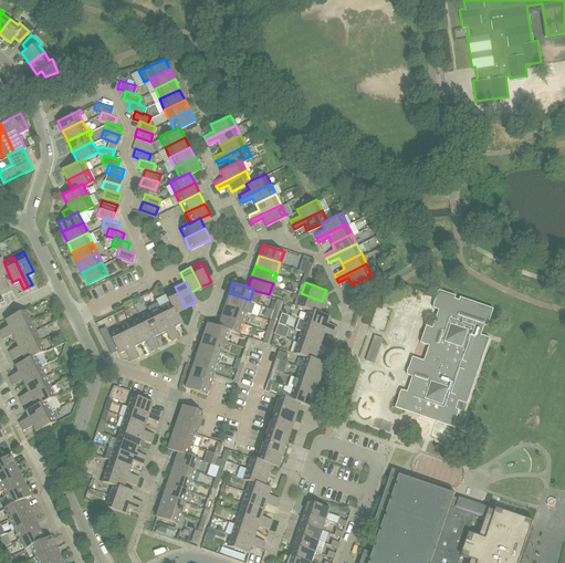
[(175,312),(185,306),(175,287),(165,292),(169,302),(170,302),(175,312)]
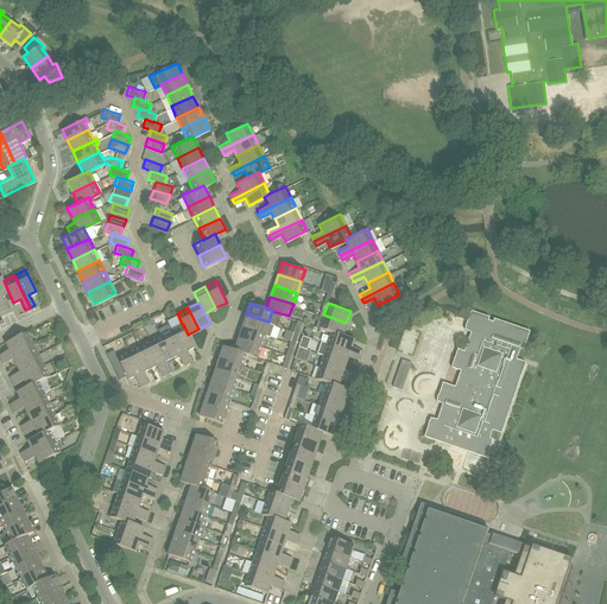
[(486,456),(489,443),(492,437),(488,436),(491,427),(500,431),(525,360),(516,357),(519,347),(523,348),(529,329),(493,317),(492,319),(487,318),(488,315),(470,309),(463,328),(473,330),(466,350),(456,347),(450,364),(460,368),(454,385),(442,381),(436,399),(444,402),(438,419),(430,415),(423,434),(486,456)]
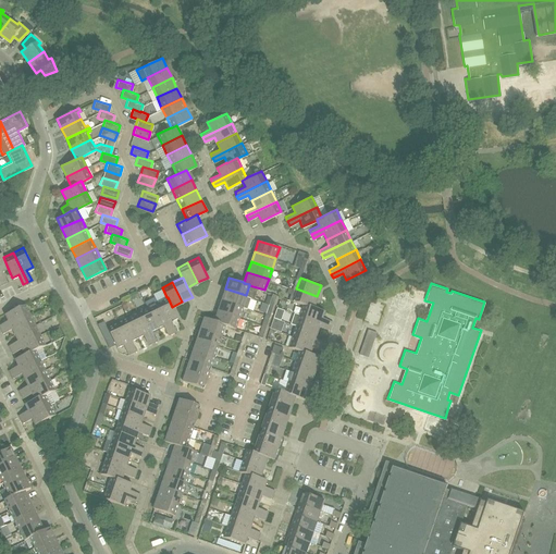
[(250,297),(246,295),(225,288),(221,298),(242,306),(247,307),(250,297)]
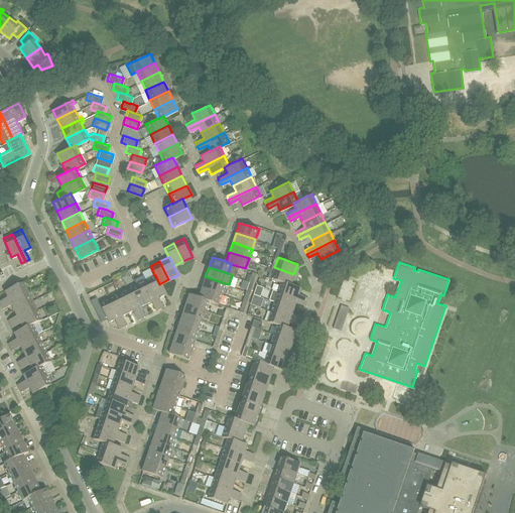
[(290,283),(293,274),(274,267),(272,274),(271,277),(280,280),(290,283)]
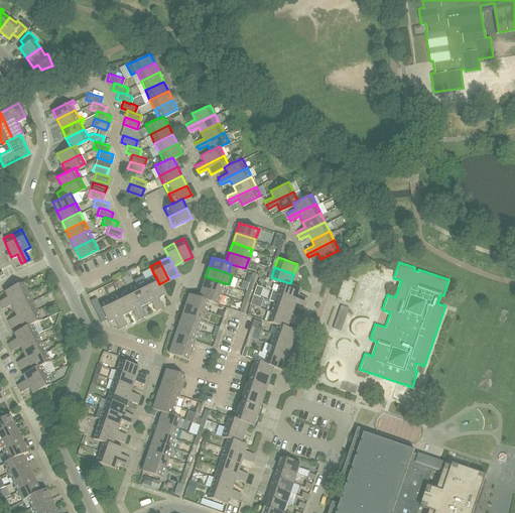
[(164,293),(159,284),(155,275),(154,275),(145,279),(159,306),(162,304),(158,296),(164,293)]
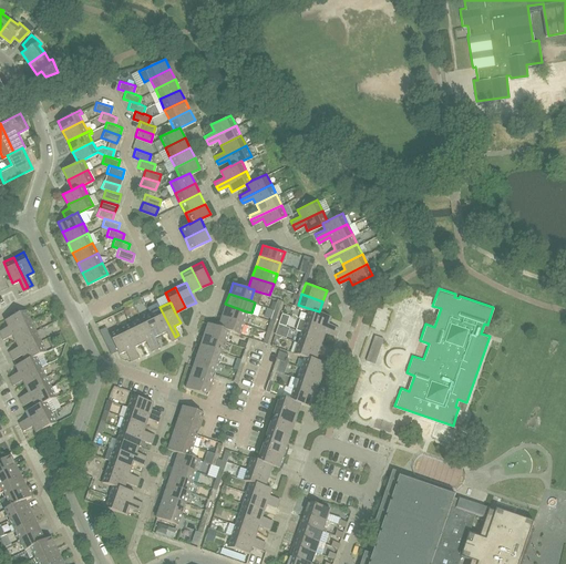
[(243,321),(246,311),(225,304),(222,315),(243,321)]
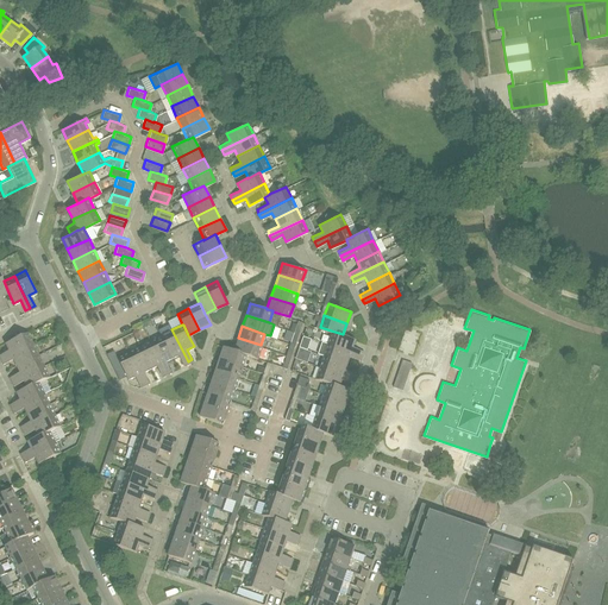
[(183,364),(188,361),(171,329),(161,335),(171,357),(179,353),(183,364)]
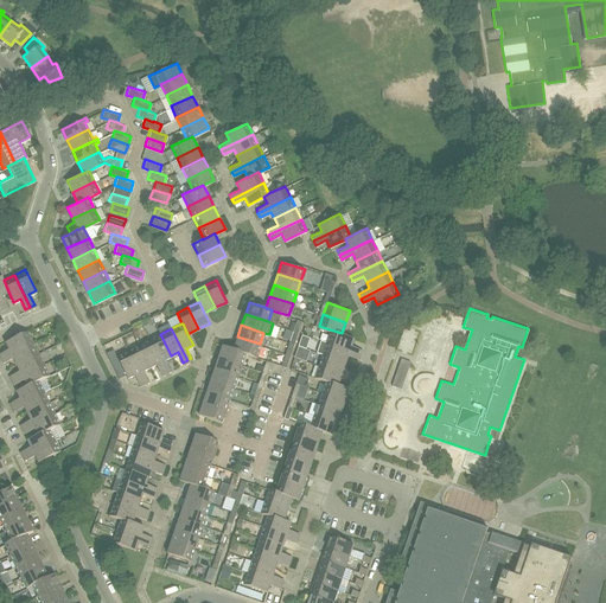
[(0,357),(32,341),(26,329),(5,340),(8,347),(0,351),(0,357)]
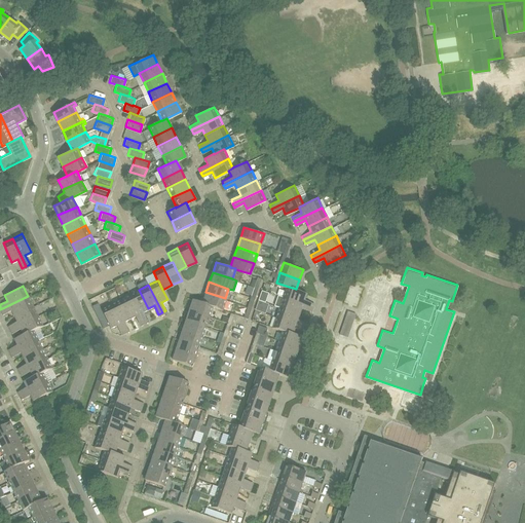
[(296,289),(286,286),(283,296),(312,306),(313,302),(303,299),(306,292),(296,289)]
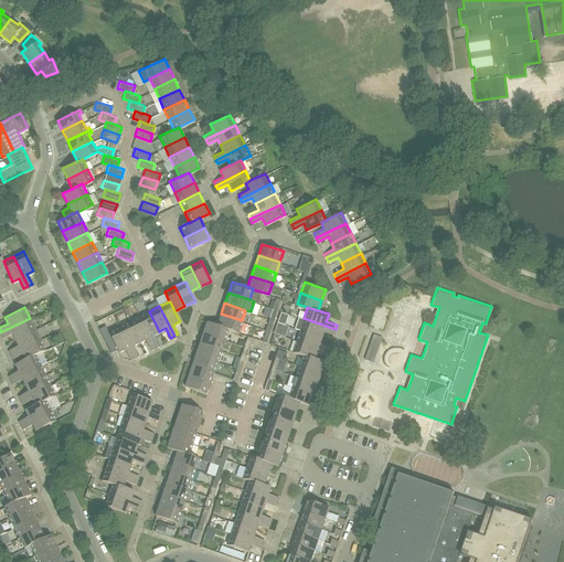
[(153,333),(159,331),(149,311),(139,316),(153,346),(158,343),(153,333)]
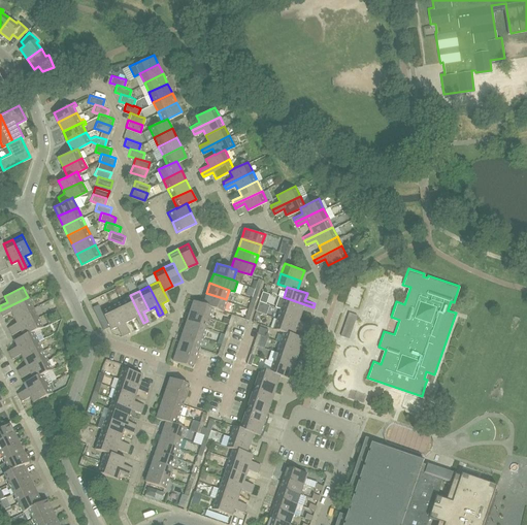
[(223,309),(226,299),(206,293),(203,302),(203,303),(212,306),(223,309)]
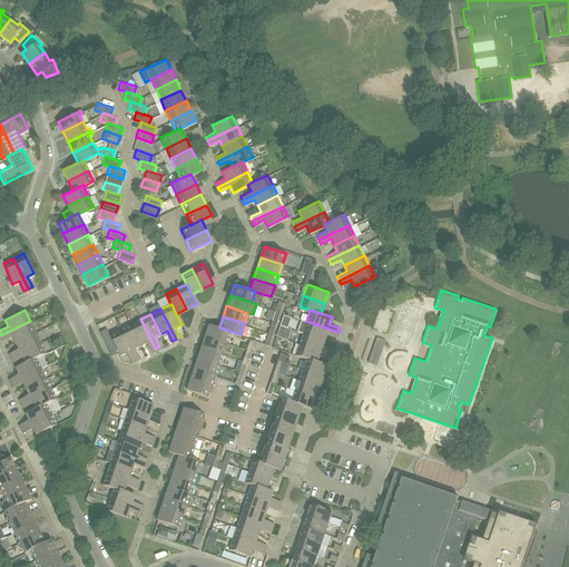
[(151,351),(155,349),(140,319),(130,324),(140,344),(146,341),(151,351)]
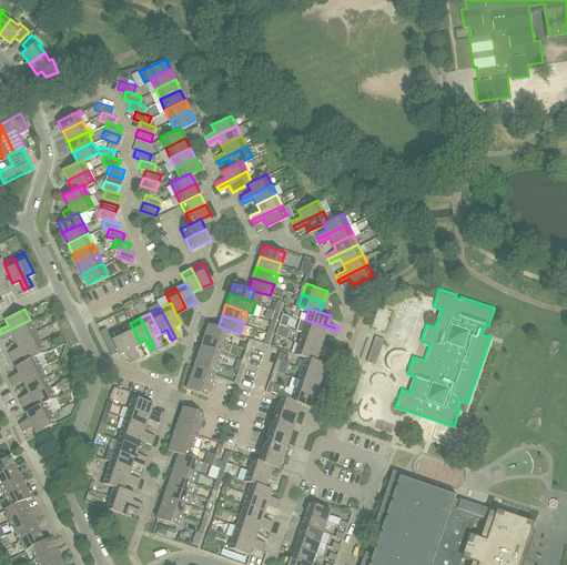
[(335,335),(337,331),(305,320),(300,318),(296,329),(302,331),(323,338),(325,331),(335,335)]
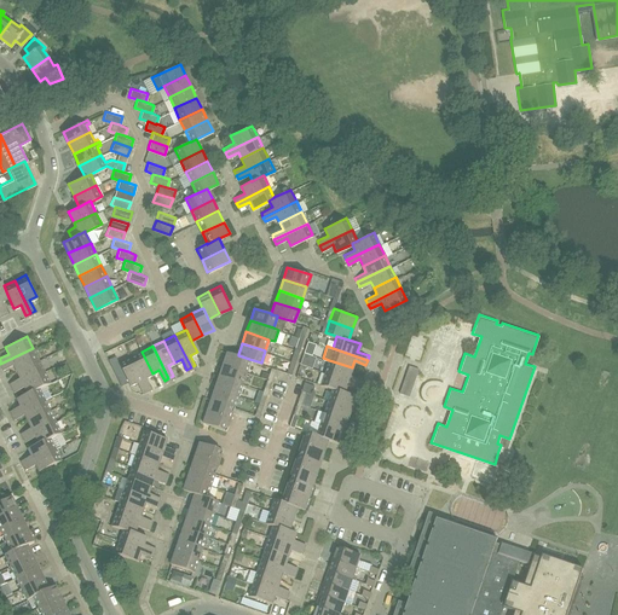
[(16,370),(39,359),(33,348),(0,364),(3,369),(13,363),(16,370)]
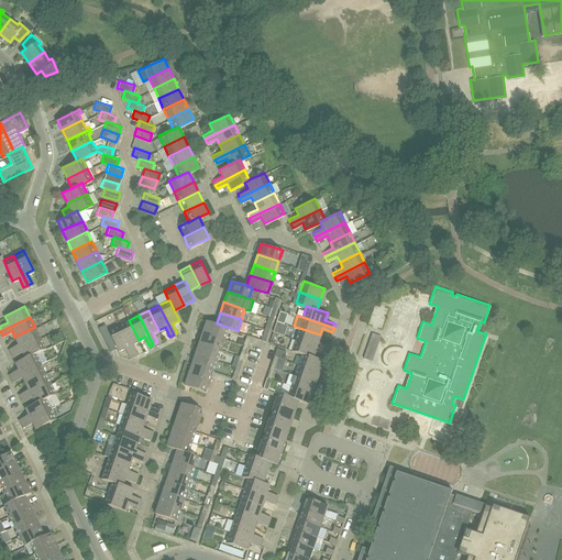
[(217,324),(217,322),(206,319),(202,330),(223,338),(227,327),(217,324)]
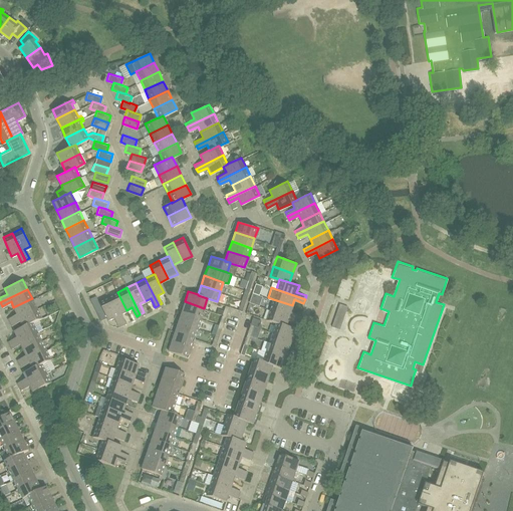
[(120,312),(126,310),(117,292),(108,296),(121,323),(125,321),(120,312)]
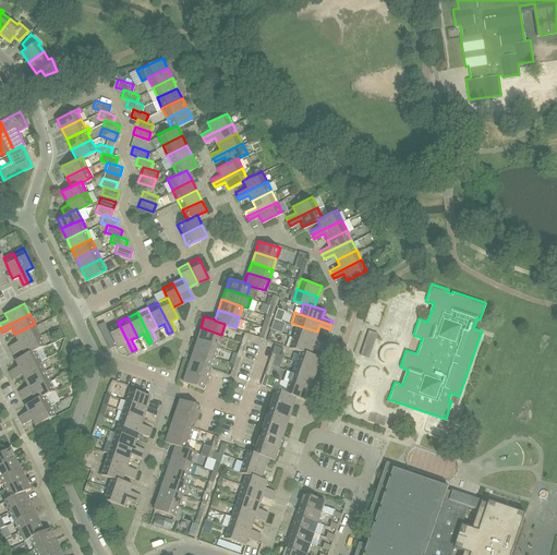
[(128,353),(132,351),(118,322),(107,327),(111,335),(117,347),(123,344),(128,353)]
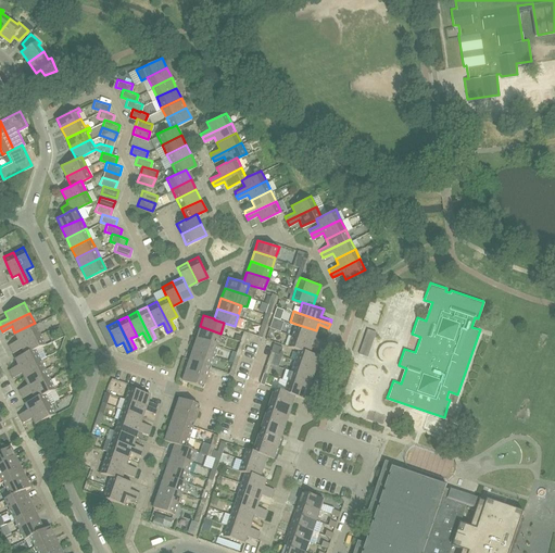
[(10,347),(39,332),(35,323),(14,332),(17,338),(8,343),(10,347)]
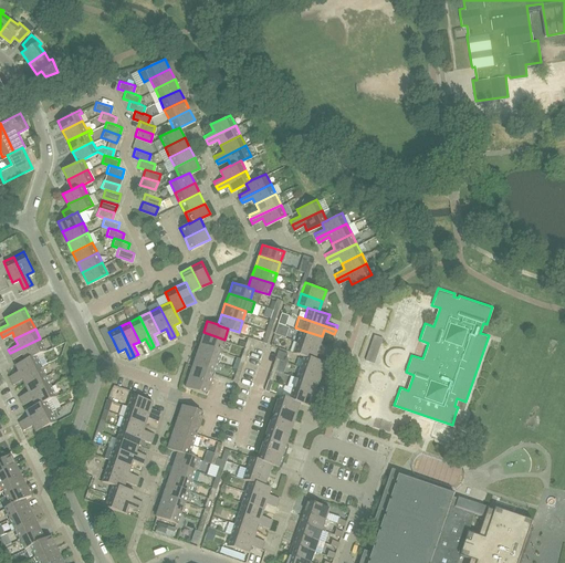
[(320,343),(322,336),(301,330),(296,340),(328,351),(330,346),(320,343)]
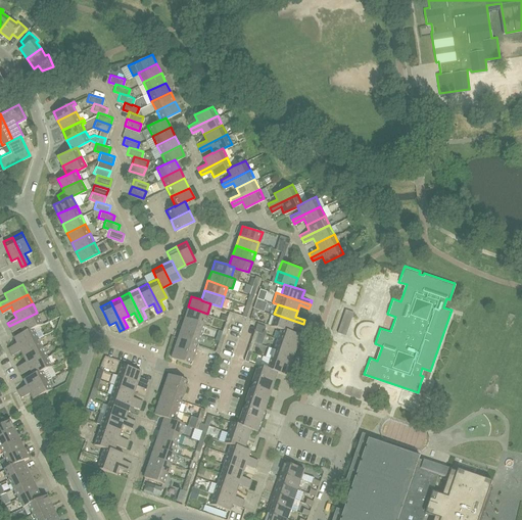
[(100,306),(94,310),(97,317),(104,314),(101,309),(100,306)]
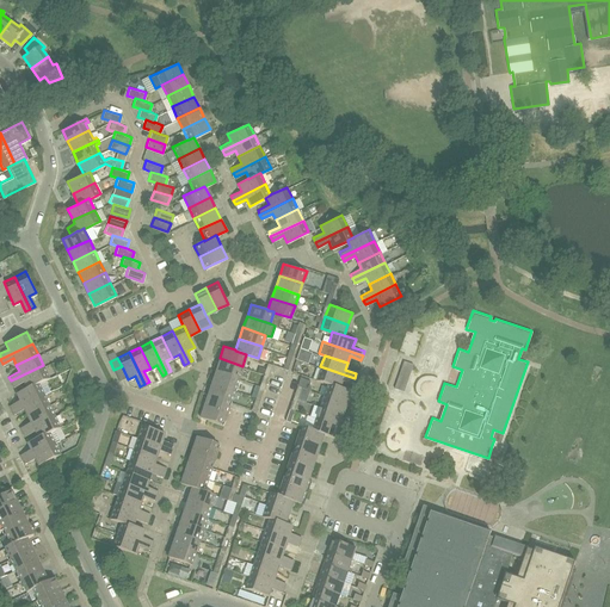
[(239,377),(242,366),(220,358),(216,370),(239,377)]
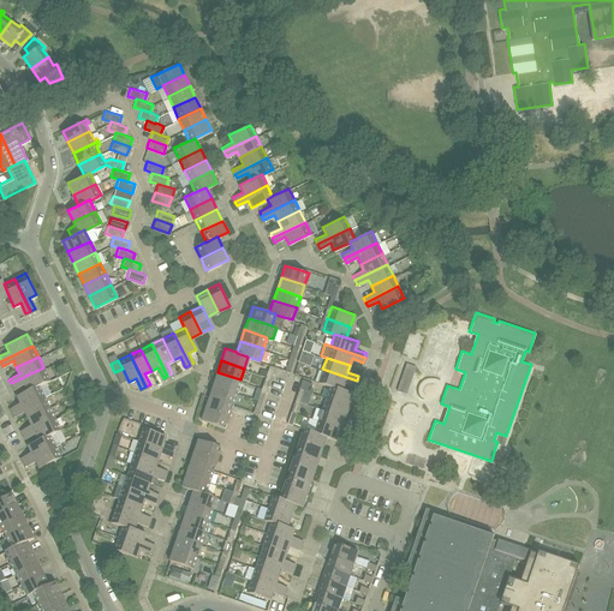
[(39,384),(49,379),(43,367),(11,383),(13,388),(24,383),(27,389),(39,384)]
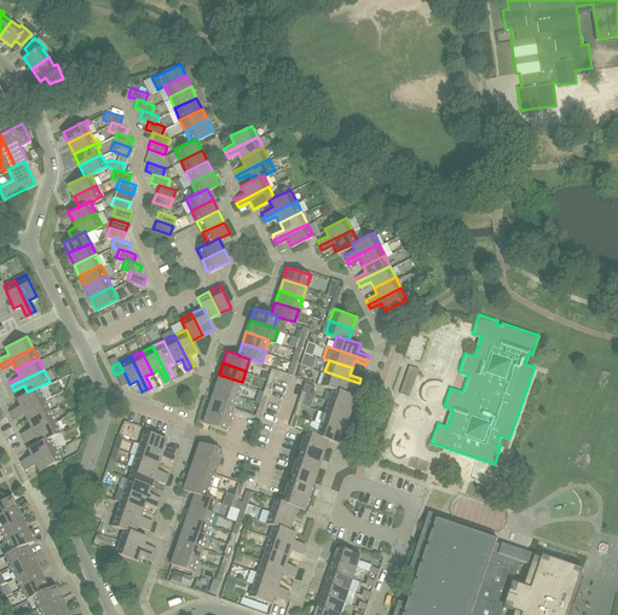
[(358,388),(359,383),(324,371),(321,383),(331,387),(344,390),(346,384),(358,388)]
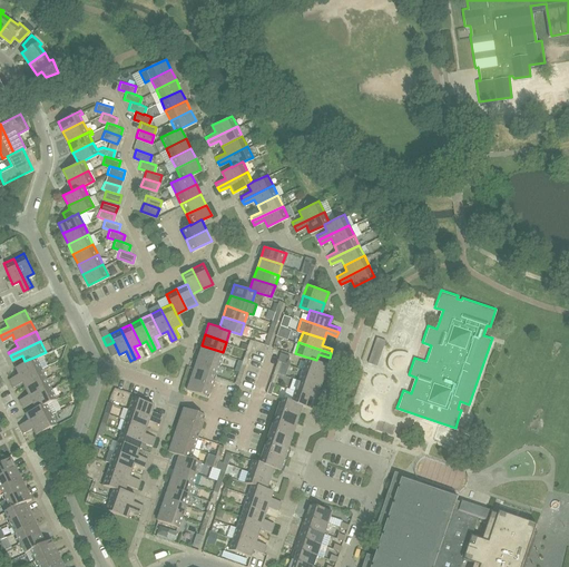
[(218,363),(223,352),(202,345),(197,355),(218,363)]
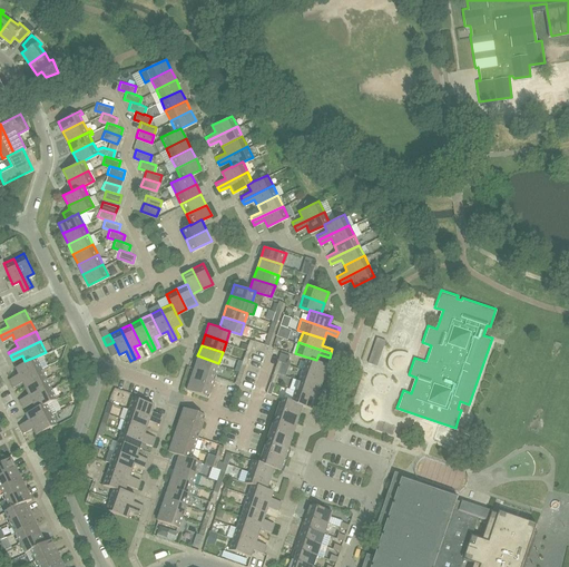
[(282,360),(286,362),(288,354),(280,351),(277,359),(282,360)]
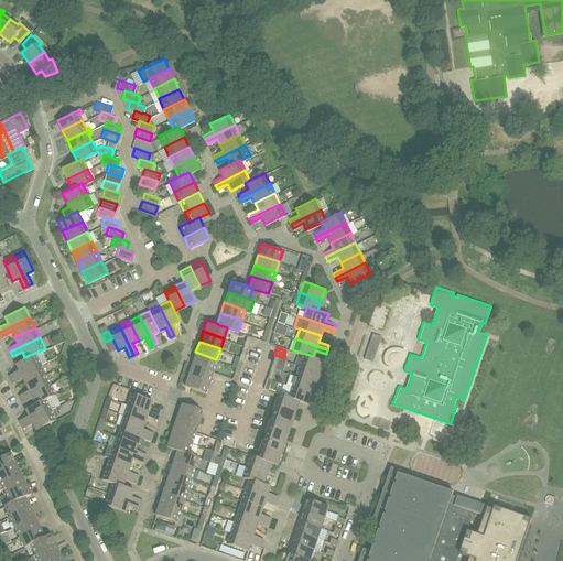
[(213,370),(216,359),(195,352),(192,363),(213,370)]
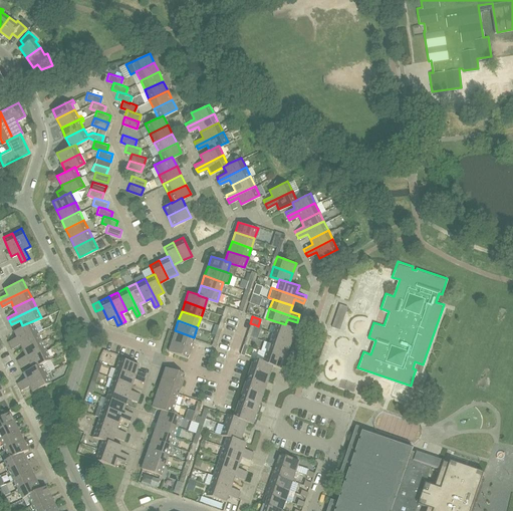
[(36,330),(32,321),(22,325),(13,329),(16,335),(7,340),(9,343),(36,330)]
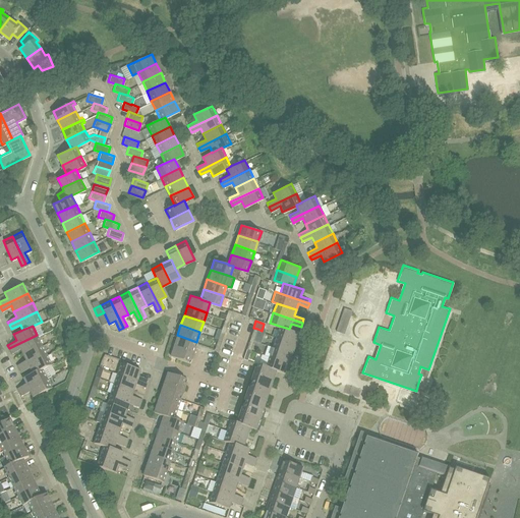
[(289,329),(279,326),(276,336),(295,342),(299,332),(289,329)]
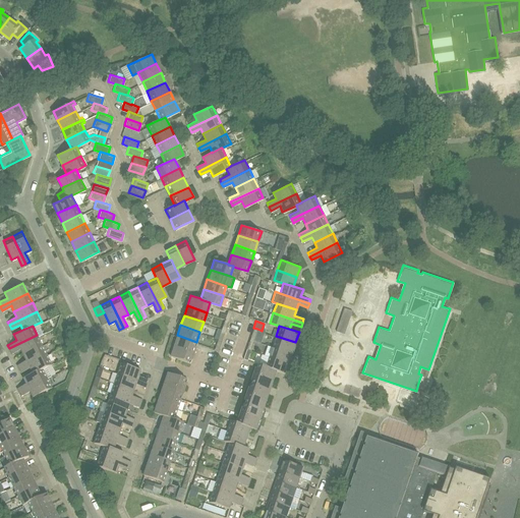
[(22,353),(42,344),(37,335),(9,348),(11,352),(20,348),(22,353)]
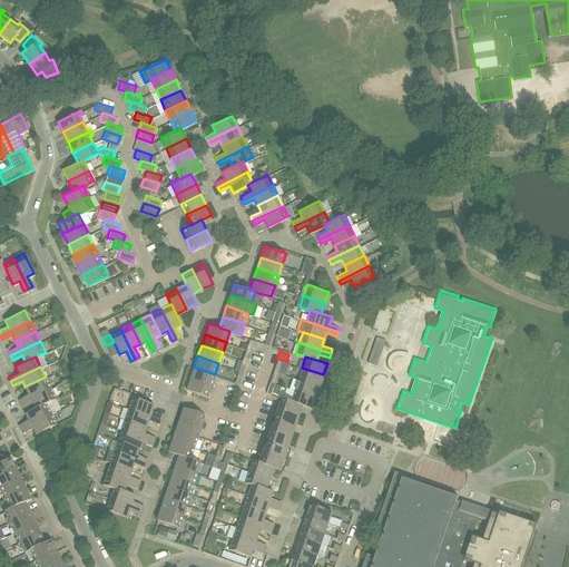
[(212,384),(215,374),(194,367),(190,378),(212,384)]
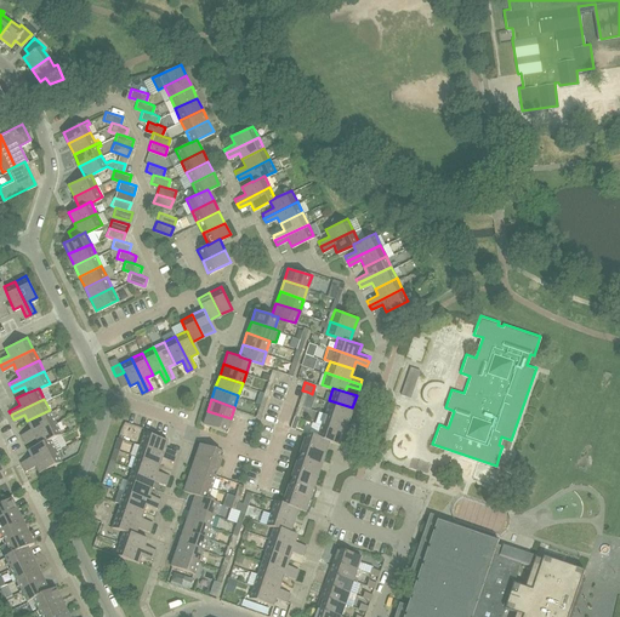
[(348,420),(352,407),(329,400),(325,411),(348,420)]
